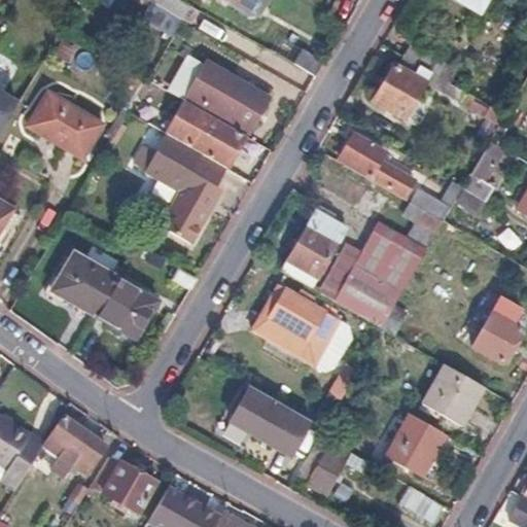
[(183,0),(150,0),(181,19),(190,4),(183,0)]
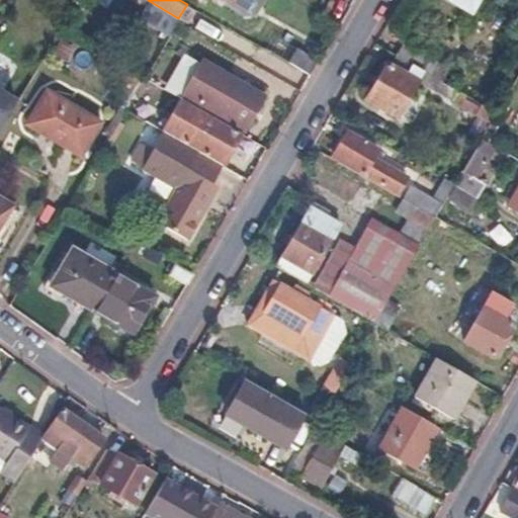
[(224,0),(240,9),(244,0),(224,0)]
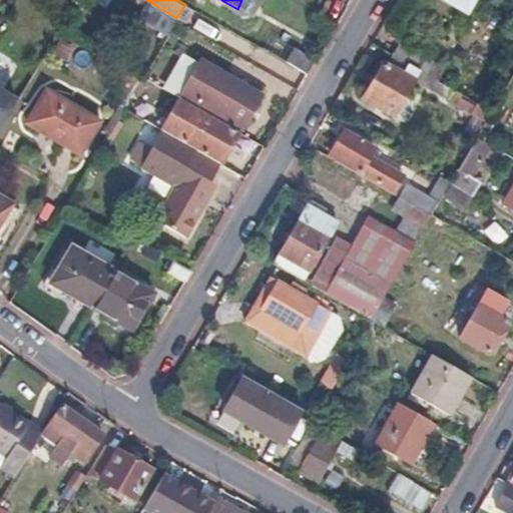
[(444,0),(464,12),(471,0),(444,0)]
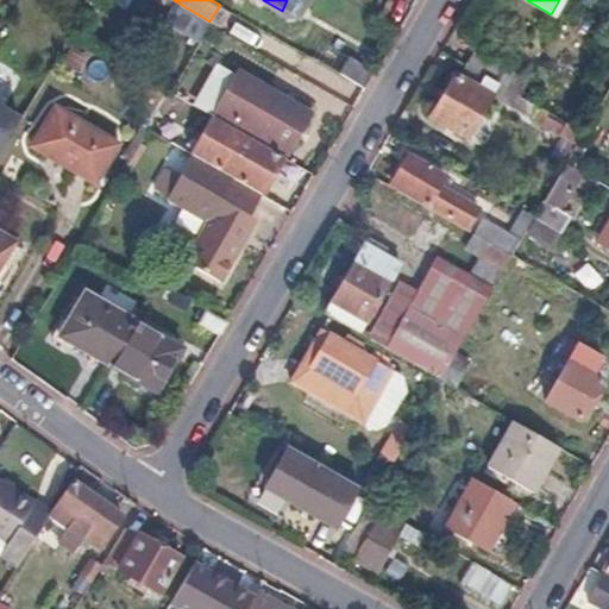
[(463,64),(465,66),(489,80),(497,64),(472,49),(463,64)]
